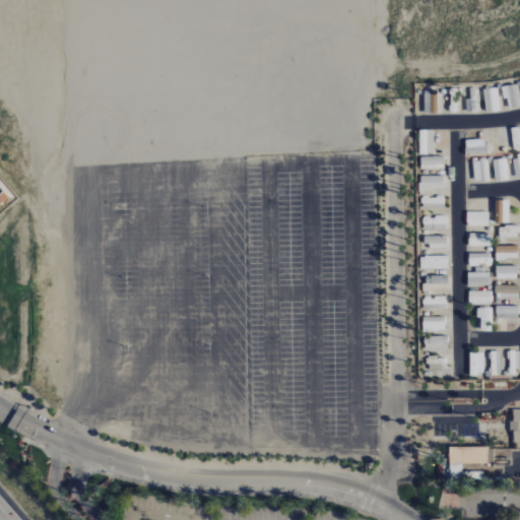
[(498,89),(483,89),(484,102),(492,102),(492,113),(499,112),(498,89)]
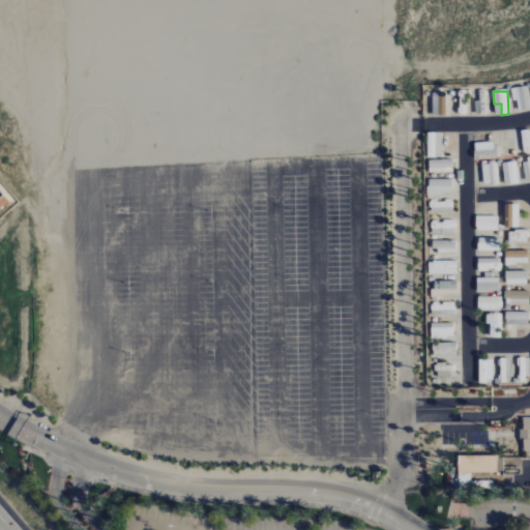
[(428,157),(441,158),(442,134),(428,134),(428,157)]
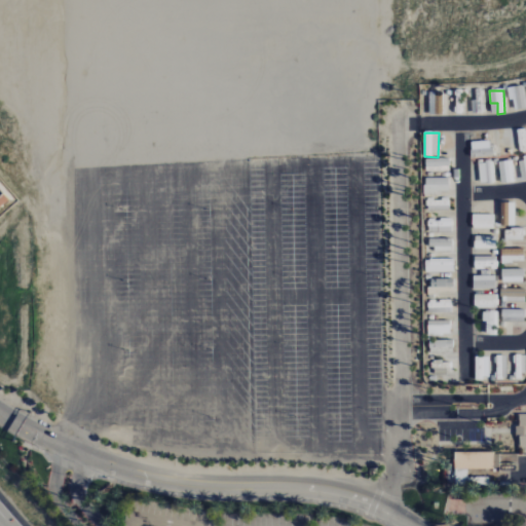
[(471,142),(471,157),(491,157),(491,142),(471,142)]
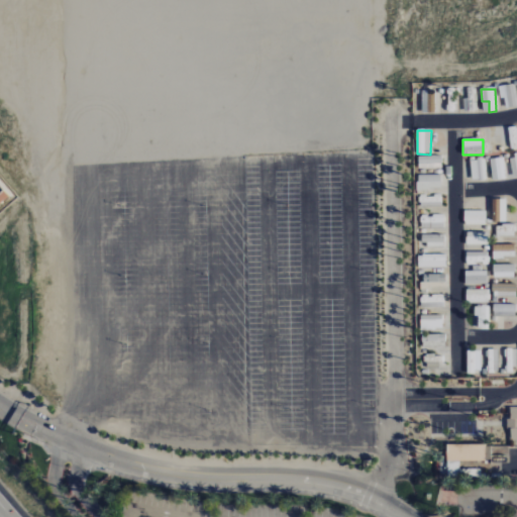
[(441,156),(418,157),(418,169),(441,169),(441,156)]
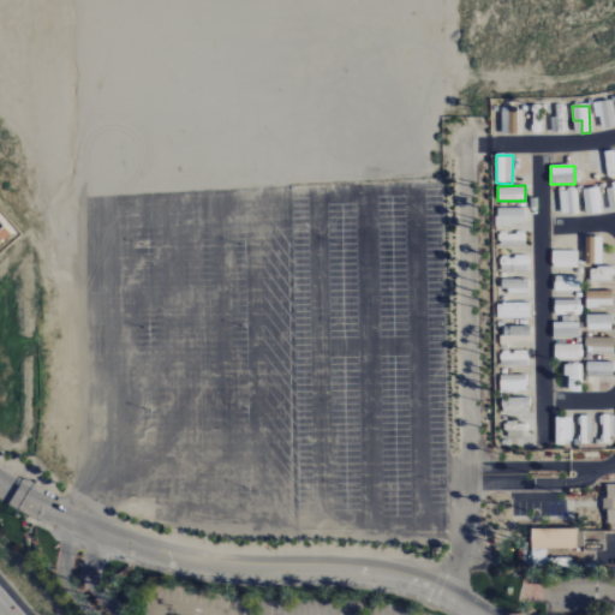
[(584,189),(585,215),(601,214),(599,189),(584,189)]
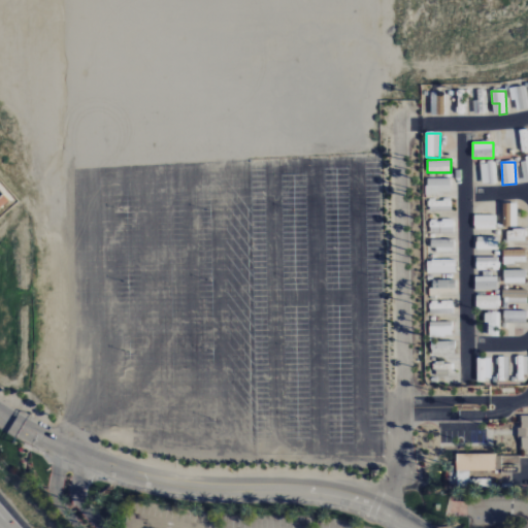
[(495,163),(481,163),(482,184),(496,184),(495,163)]
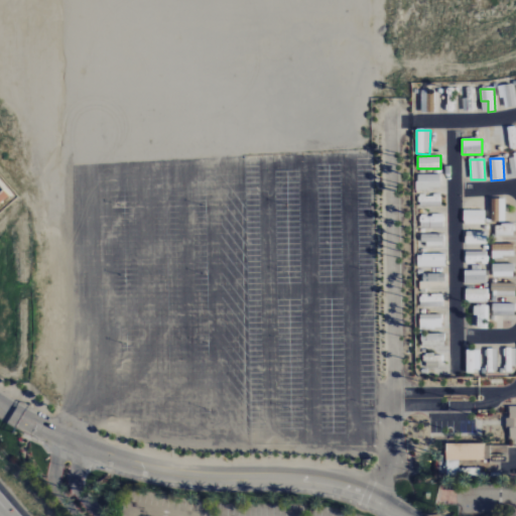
[(440,174),(416,175),(416,189),(440,189),(440,174)]
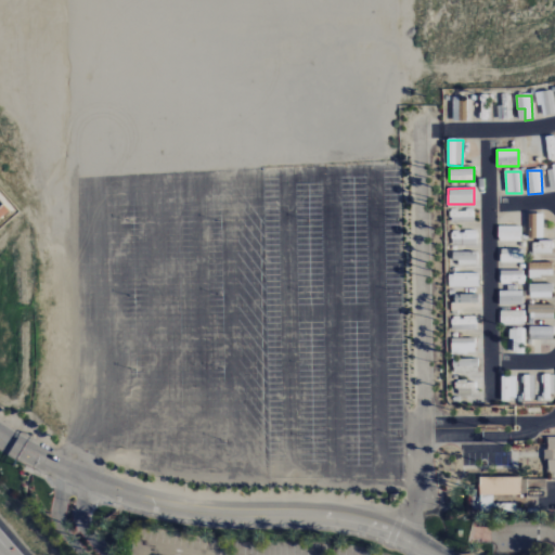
[(0,192),(18,214),(0,230),(0,192)]
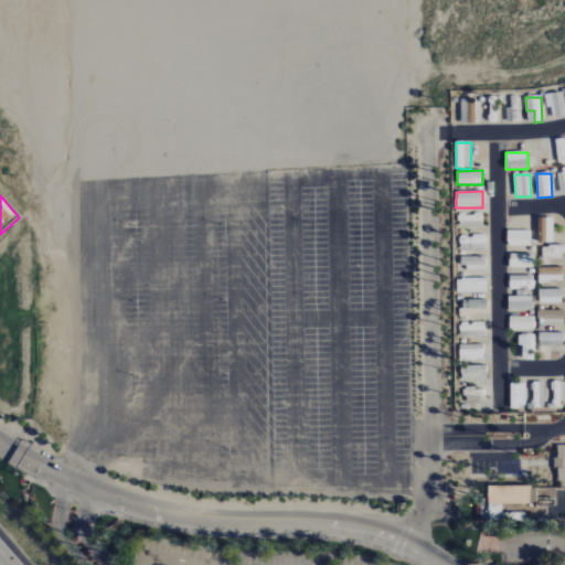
[(553,243),(552,219),(537,219),(537,244),(553,243)]
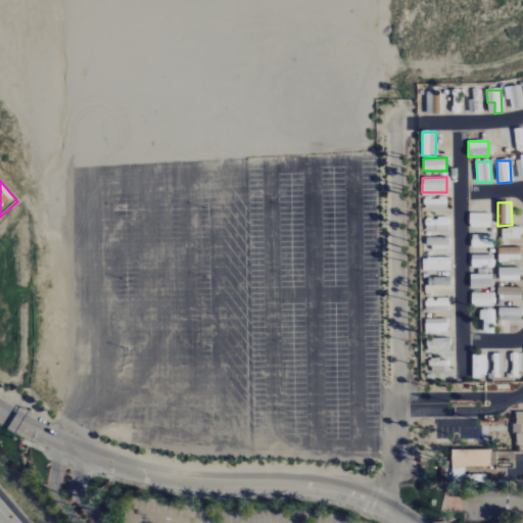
[(490,215),(469,214),(469,228),(490,228),(490,215)]
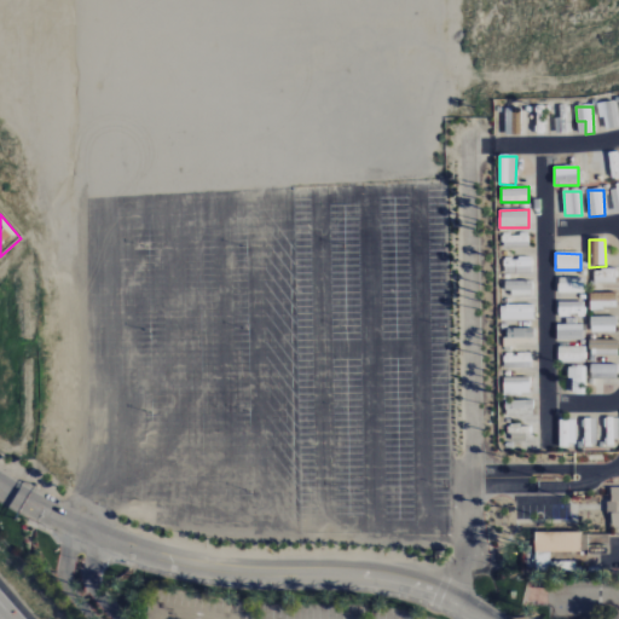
[(504,273),(531,275),(532,259),(504,258),(504,273)]
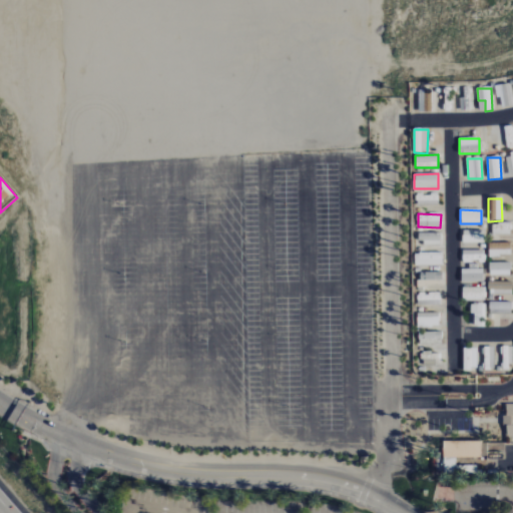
[(492,223),(492,235),(510,235),(511,223),(492,223)]
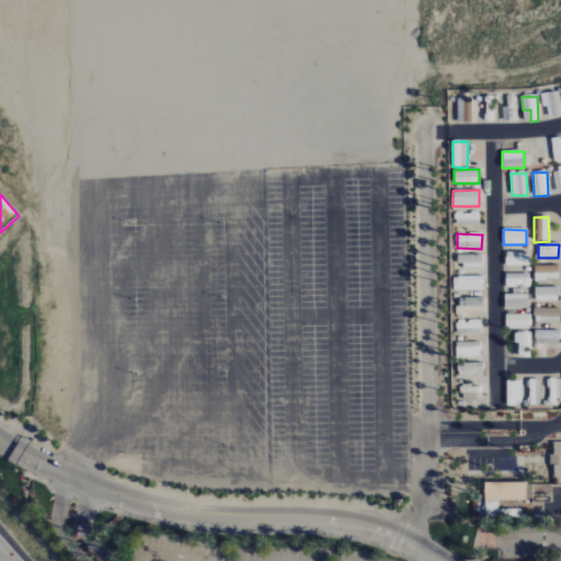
[(505,265),(529,266),(529,253),(505,252),(505,265)]
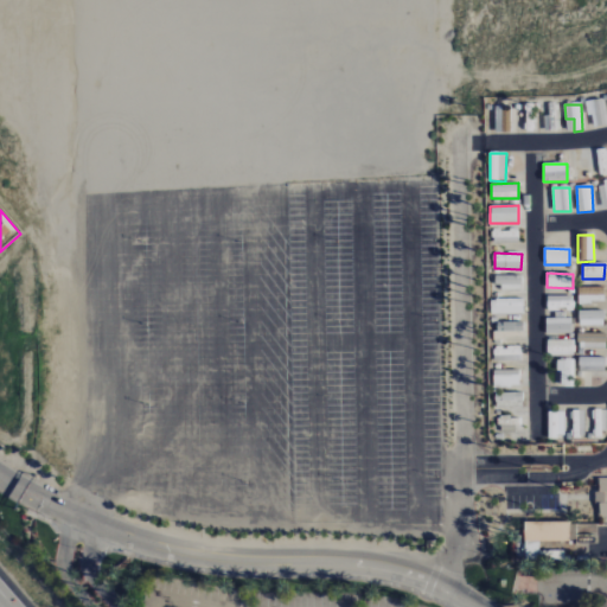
[(522,276),(494,276),(496,289),(522,289),(522,276)]
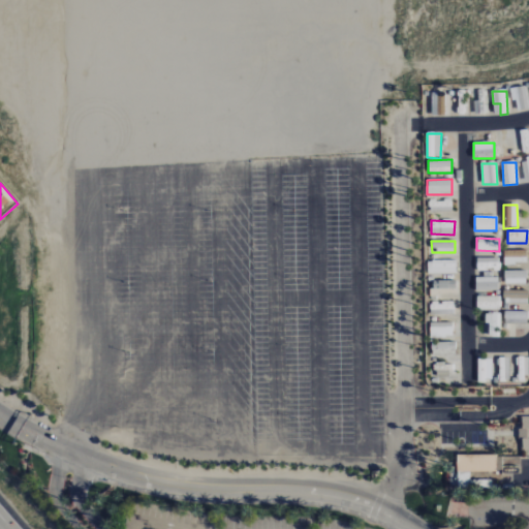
[(504,265),(527,265),(527,251),(504,250),(504,265)]
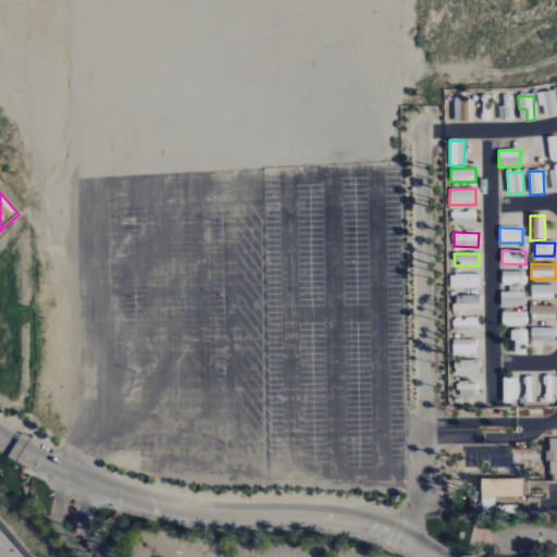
[(525,272),(502,272),(502,285),(525,284),(525,272)]
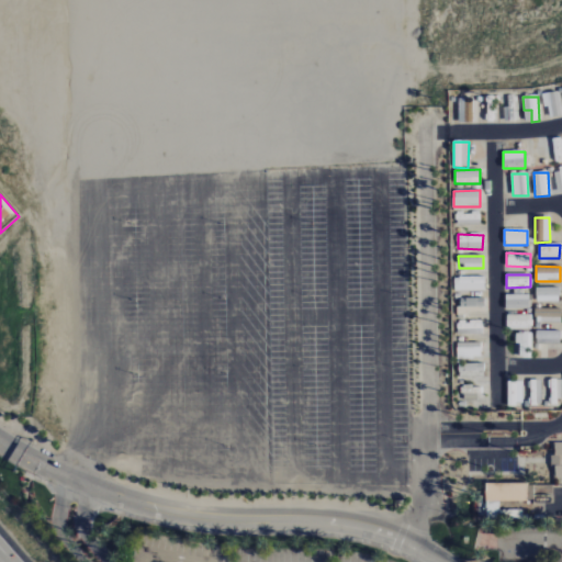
[(485,278),(454,278),(454,291),(485,291),(485,278)]
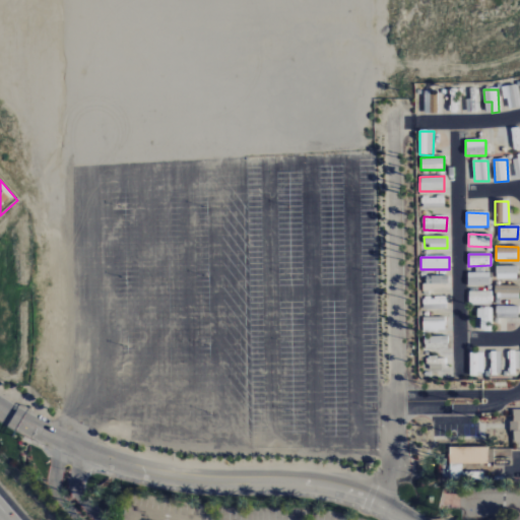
[(517,267),(496,266),(496,279),(517,280),(517,267)]
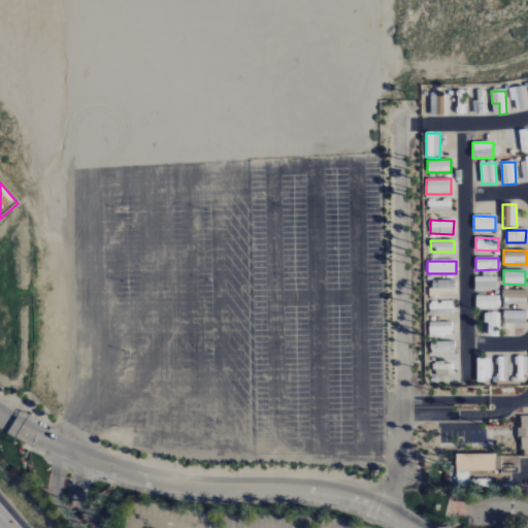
[(474,277),(474,292),(497,292),(497,277),(474,277)]
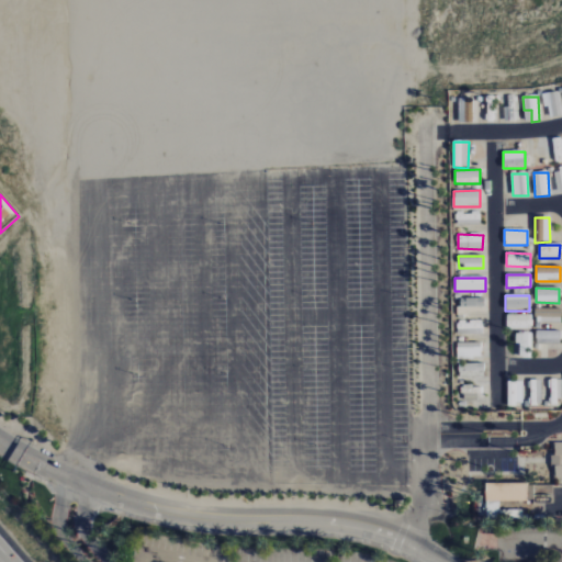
[(459,314),(484,314),(484,299),(459,299),(459,314)]
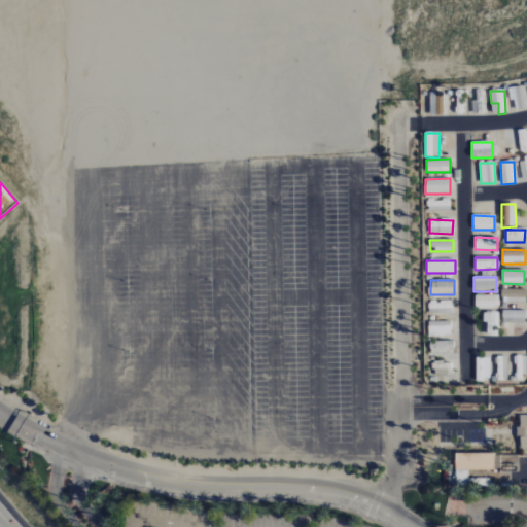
[(526,305),(526,290),(502,289),(501,304),(526,305)]
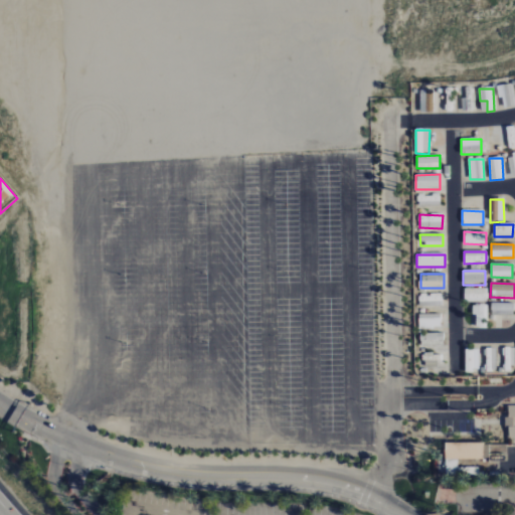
[(486,302),(486,289),(464,289),(464,302),(486,302)]
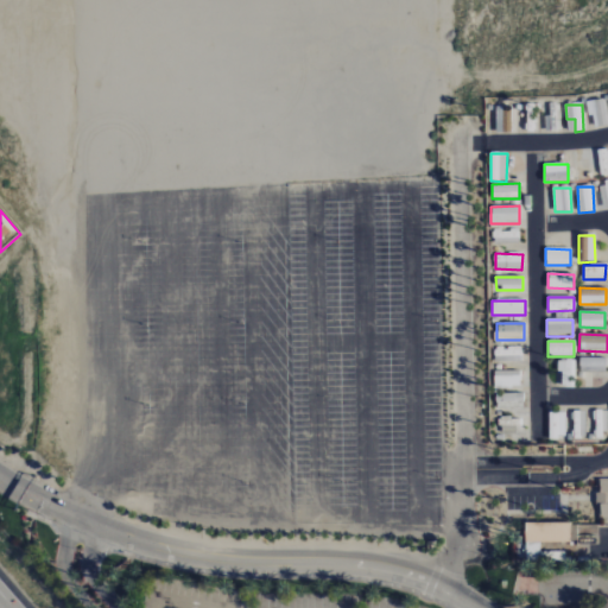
[(523,348),(495,348),(495,363),(523,363),(523,348)]
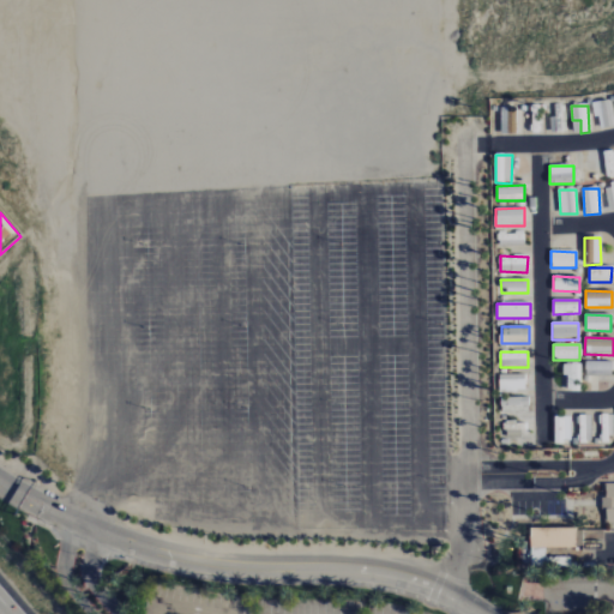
[(585,378),(612,377),(612,362),(585,362),(585,378)]
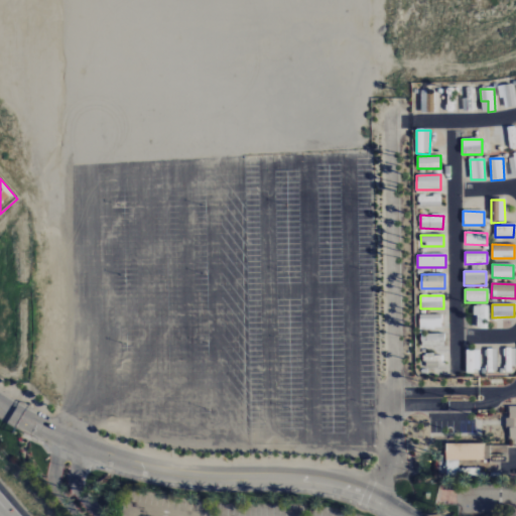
[(475,306),(476,327),(488,326),(487,306),(475,306)]
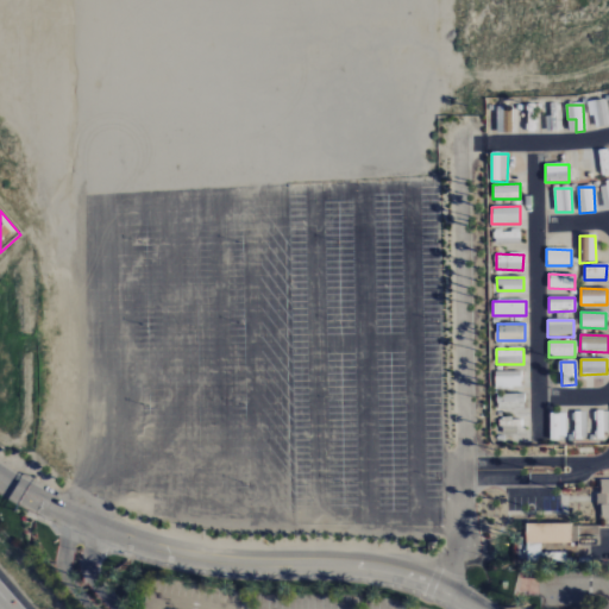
[(496,372),(495,389),(521,389),(521,372),(496,372)]
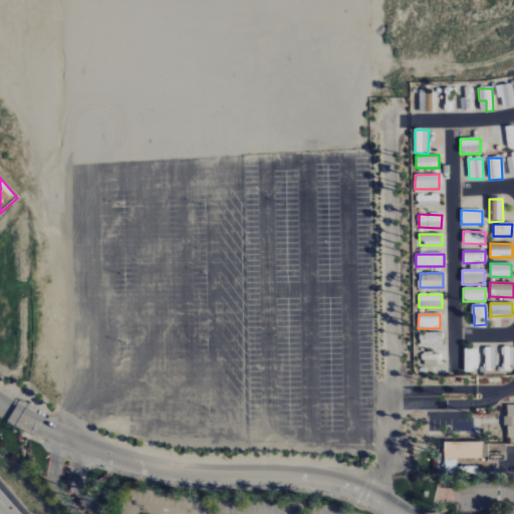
[(443,333),(426,332),(425,341),(443,341),(443,333)]
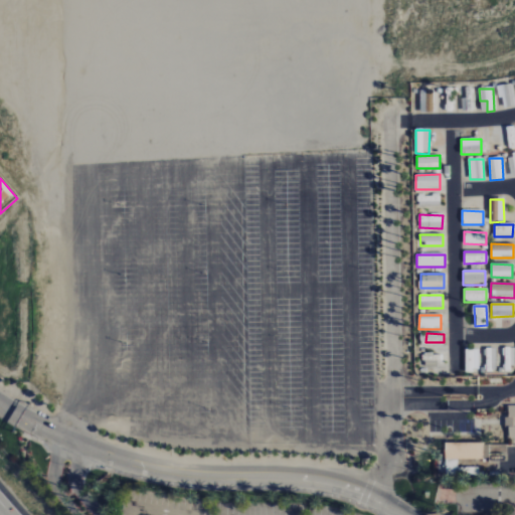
[(479,350),(465,350),(466,371),(479,371),(479,350)]
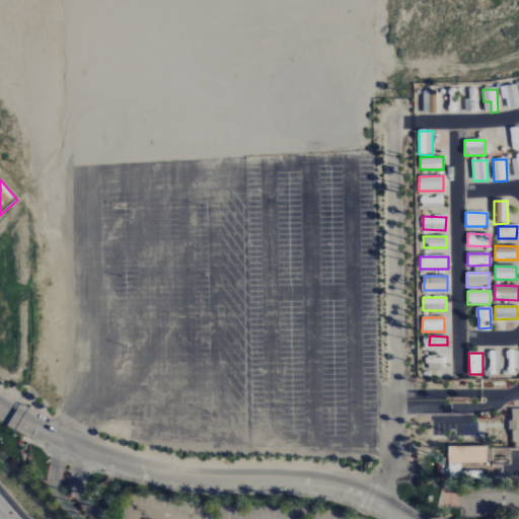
[(518,442),(518,409),(511,409),(510,432),(512,432),(512,442),(518,442)]
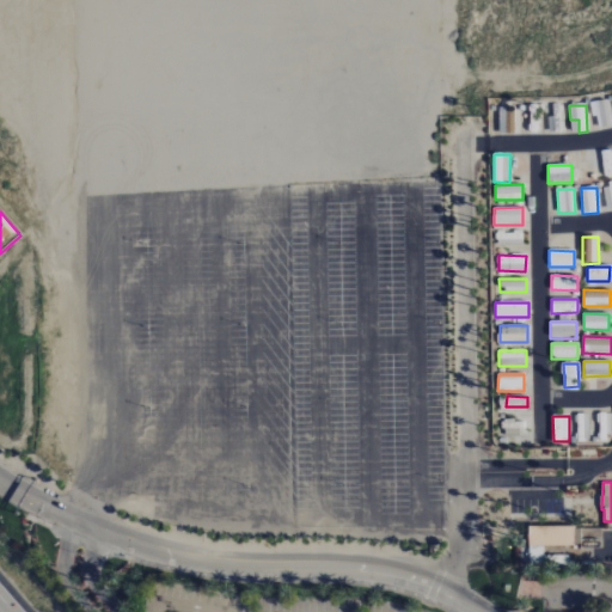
[(581,546),(546,546),(533,546),(533,536),(533,528),(581,528),(581,546)]
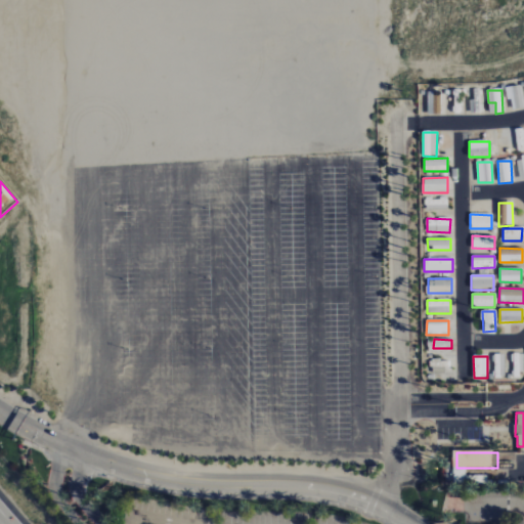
[(468,484),(453,484),(453,482),(453,468),(456,468),(468,468),(468,484)]
